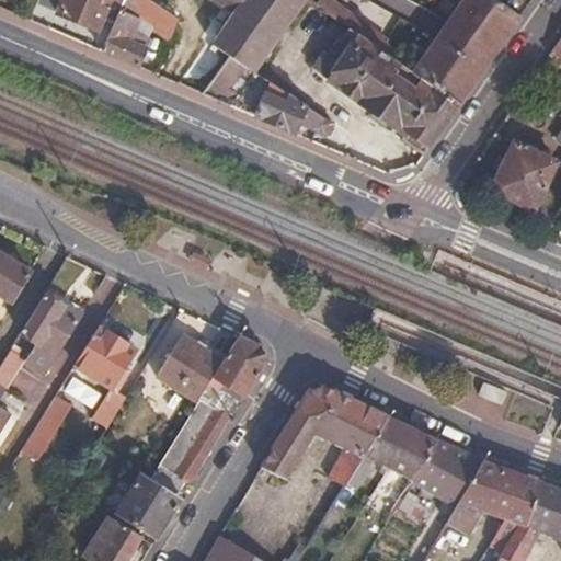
[(121,0),(58,0),(54,11),(95,29),(103,13),(114,19),(117,11),(121,0)]
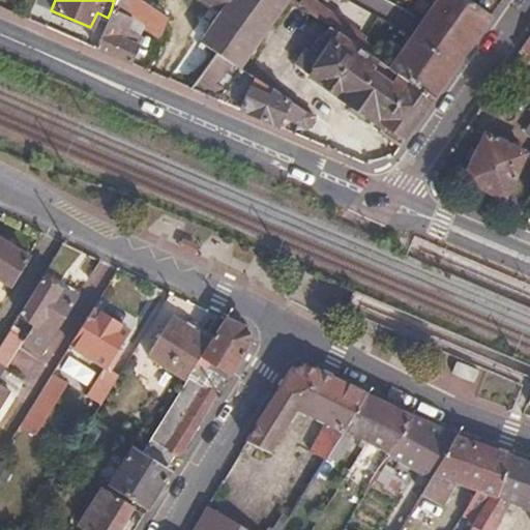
[(167,17),(142,0),(114,0),(111,10),(128,18),(158,38),(167,17)]
